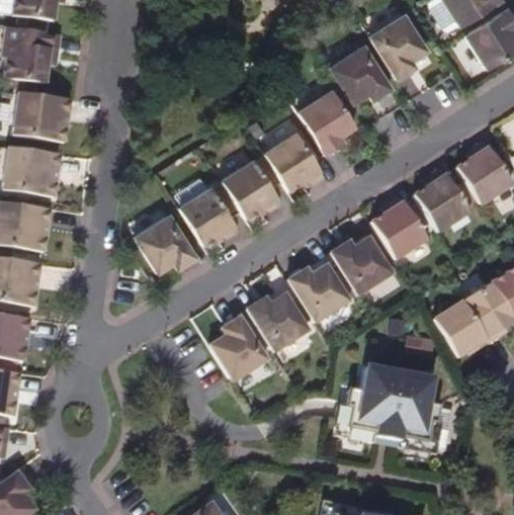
[(56,1),(56,0),(13,0),(12,13),(53,18),(56,1)]
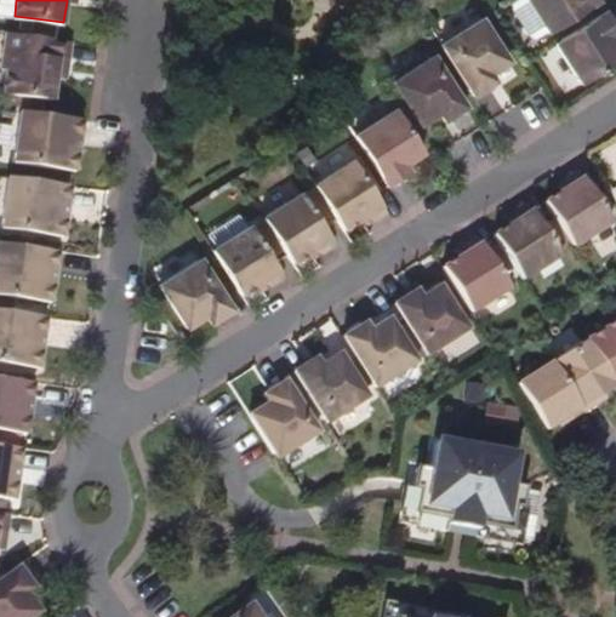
[(530,0),(549,29),(593,0),(530,0)]
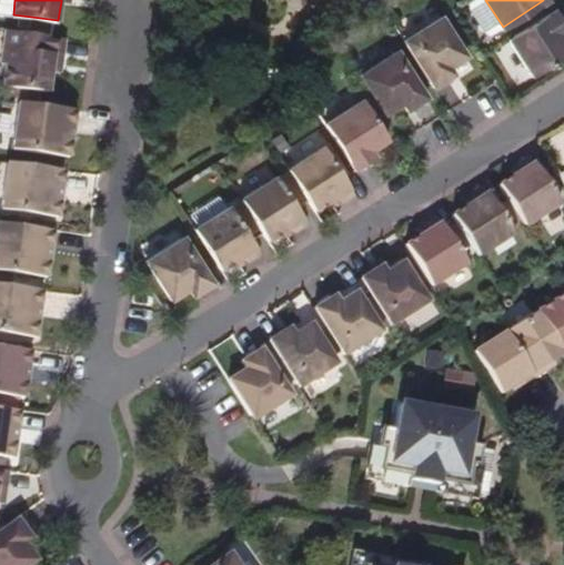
[(563,33),(561,30),(557,26),(563,21),(563,17),(556,7),(510,37),(533,73),(563,53),(563,33)]
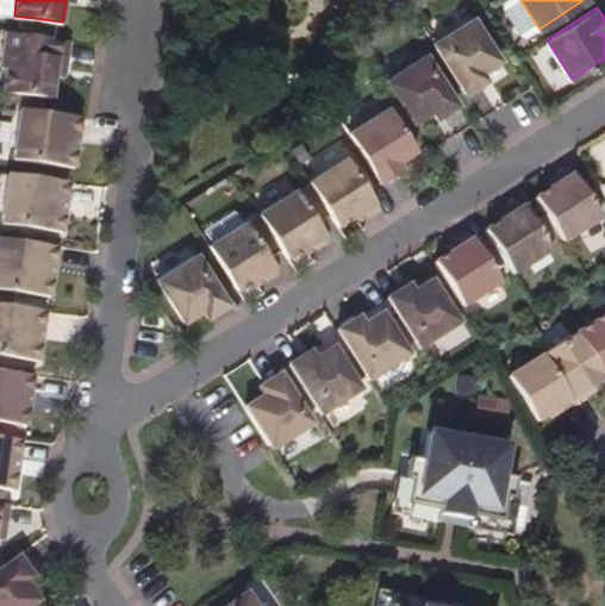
[(499,60),(473,18),(434,42),(465,92),(480,82),(476,75),(481,72),(499,60)]
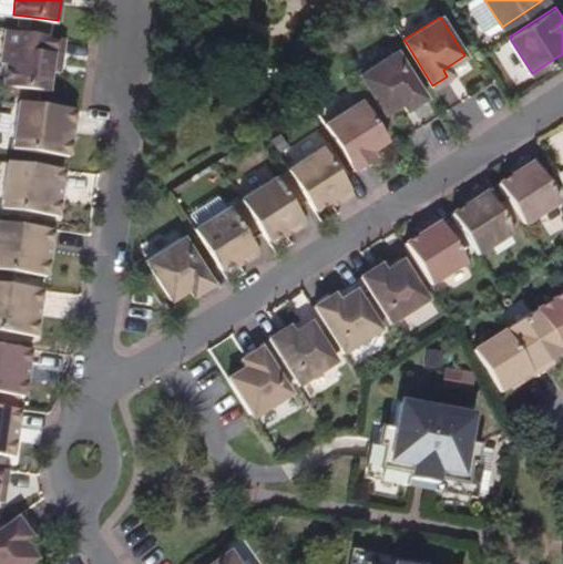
[(52,70),(53,54),(63,55),(65,38),(7,30),(2,64),(7,64),(4,84),(18,86),(34,89),(49,90),(52,70)]
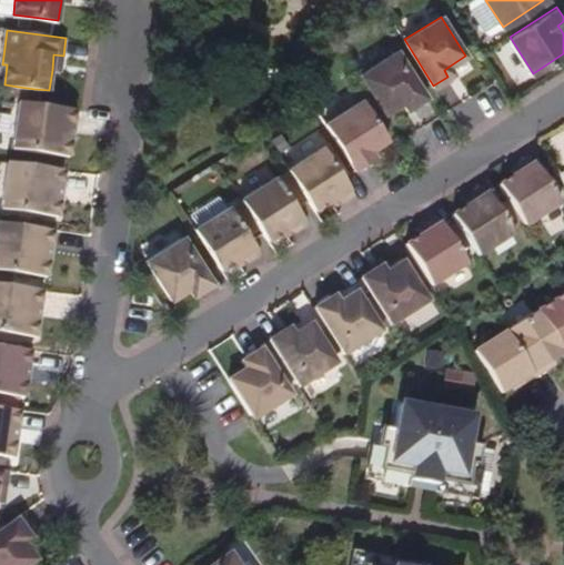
[(426,96),(398,50),(361,74),(386,113),(403,102),(410,99),(413,104),(426,96)]
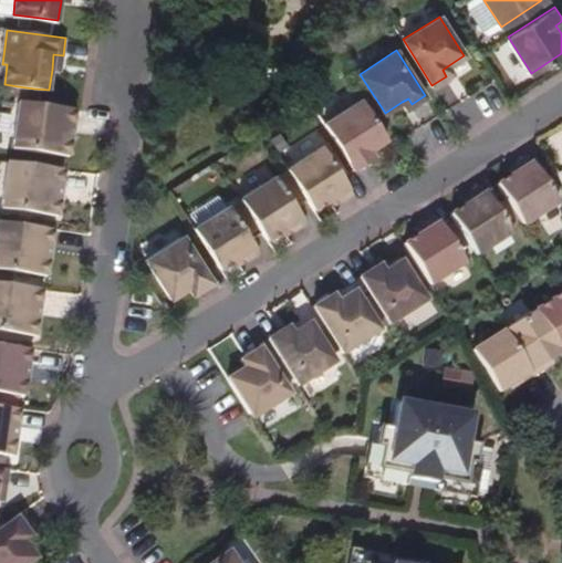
[(61,71),(63,55),(53,54),(52,70),(61,71)]
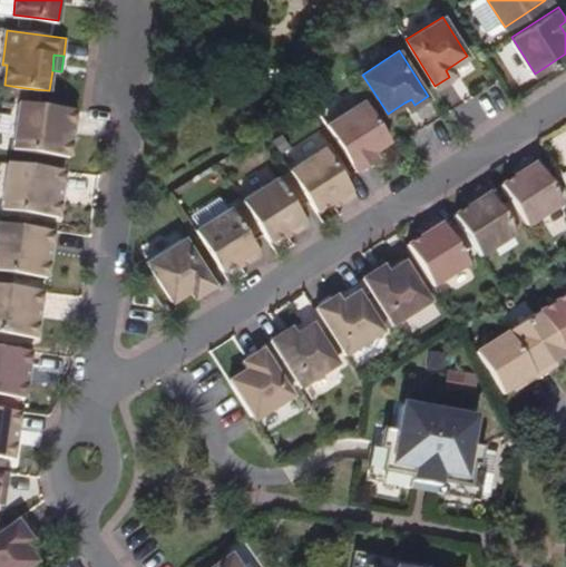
[(455,74),(450,67),(446,70),(449,77),(455,74)]
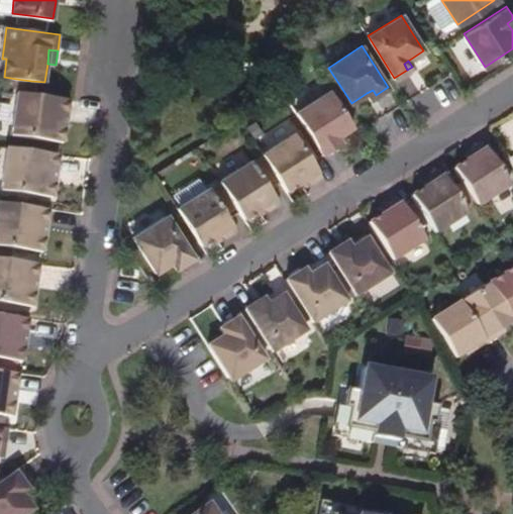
[(30,90),(31,81),(16,79),(14,88),(30,90)]
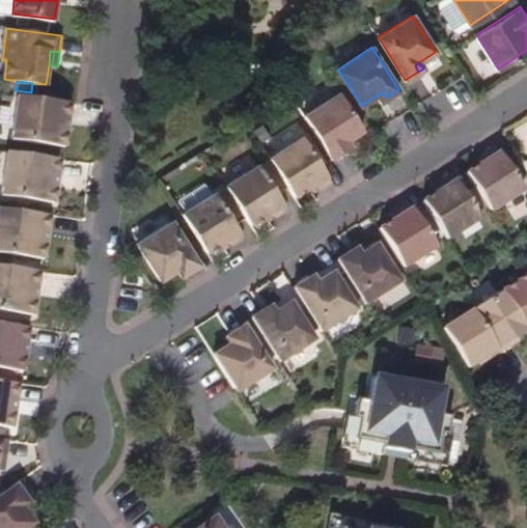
[(363,128),(339,91),(305,114),(333,158),(345,149),(341,141),(347,138),(363,128)]
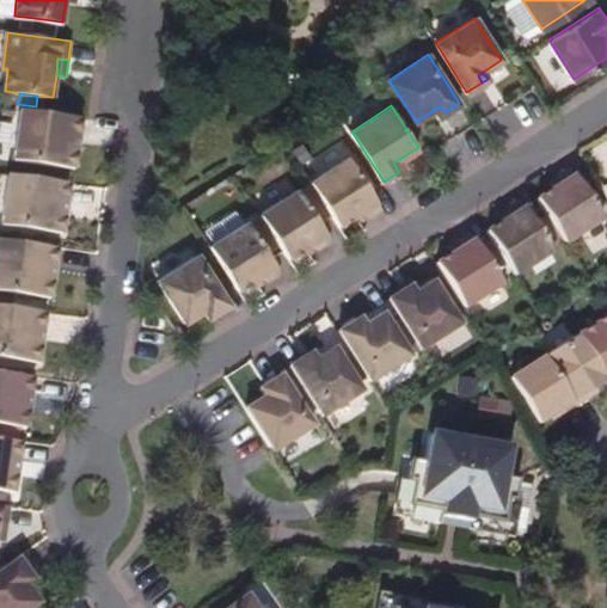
[(445,112),(441,106),(434,110),(439,117),(445,112)]
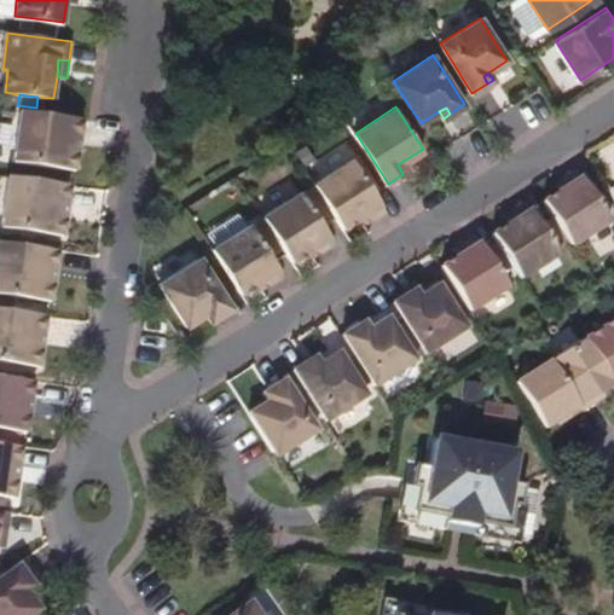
[(69,150),(71,134),(76,134),(79,117),(19,110),(13,161),(71,168),(74,150),(69,150)]
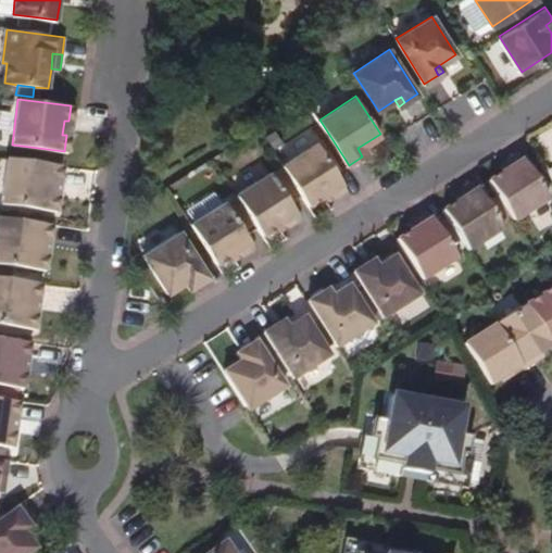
[(345,183),(316,138),(281,160),(306,200),(322,191),(327,187),(330,192),(345,183)]
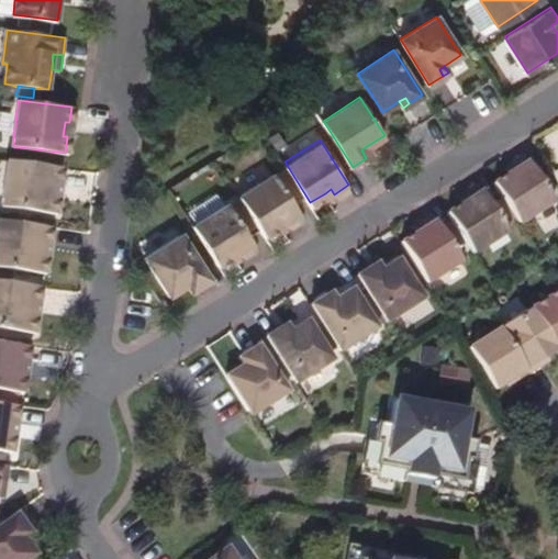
[(372,154),(367,146),(361,149),(366,158),(372,154)]
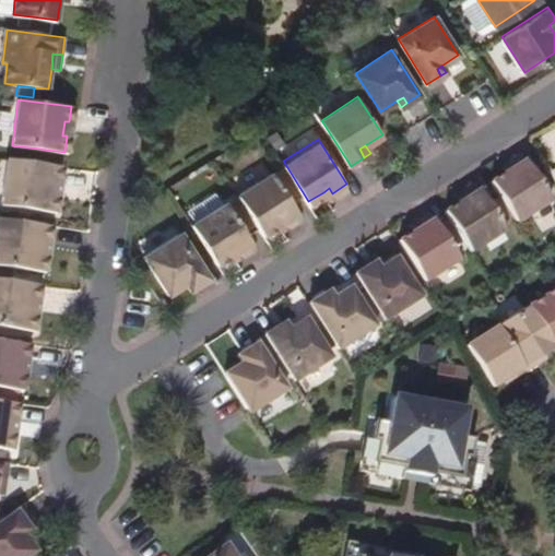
[(552,198),(522,153),(509,161),(512,166),(507,169),(491,180),(517,221),(552,198)]
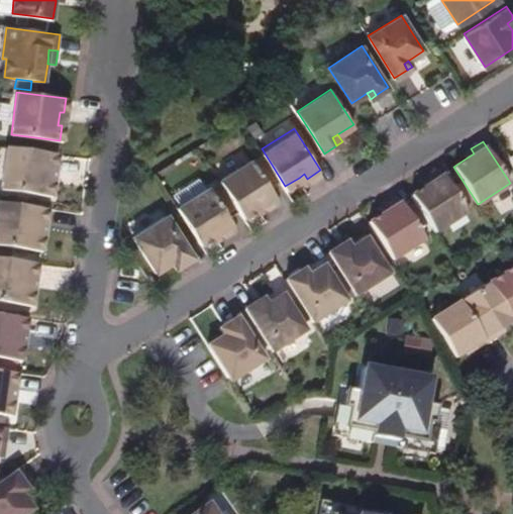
[(49,197),(52,181),(48,181),(50,168),(54,169),(56,153),(6,146),(0,191),(49,197)]
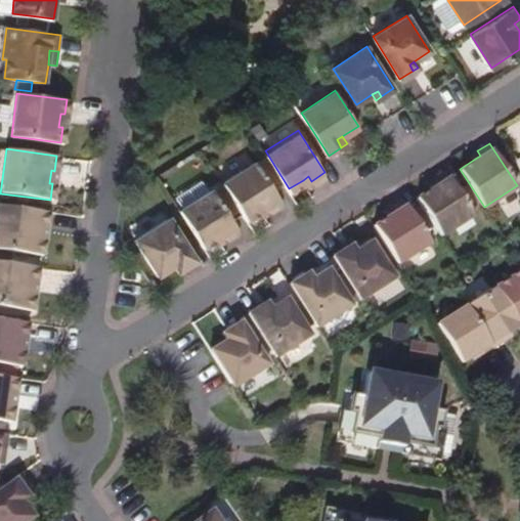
[(283,200),(256,158),(224,179),(247,215),(263,206),(267,203),(270,207),(283,200)]
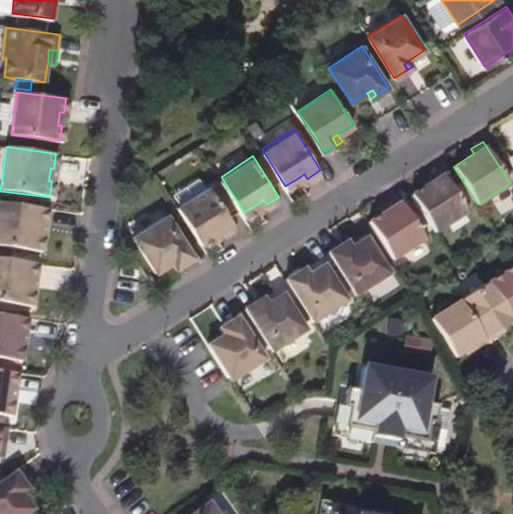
[(468,209),(440,169),(429,176),(432,180),(426,184),(411,194),(435,230),(468,209)]
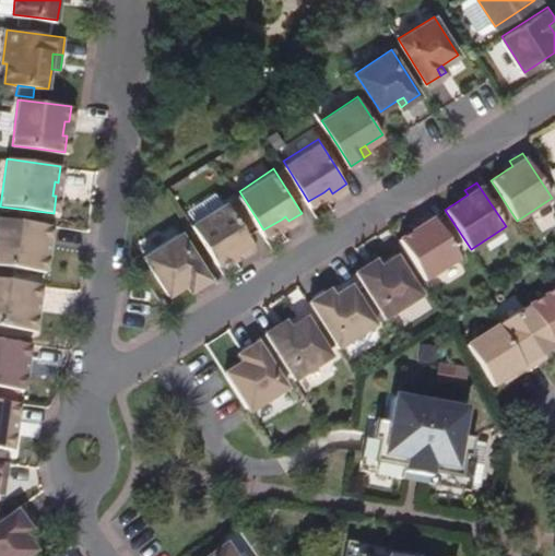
[(327,197),(332,193),(329,188),(323,192),(327,197)]
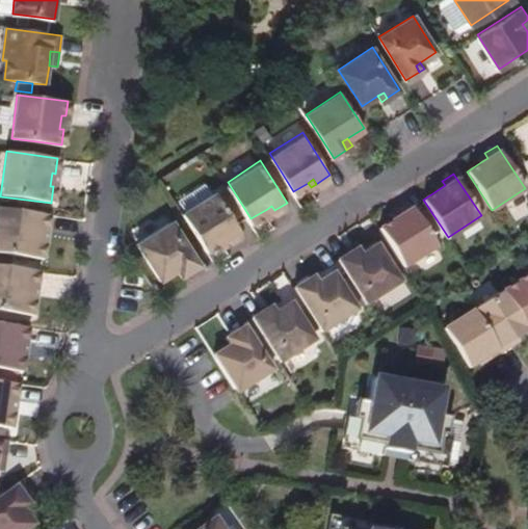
[(243,231),(217,189),(184,210),(208,247),(222,238),(228,235),(230,239),(243,231)]
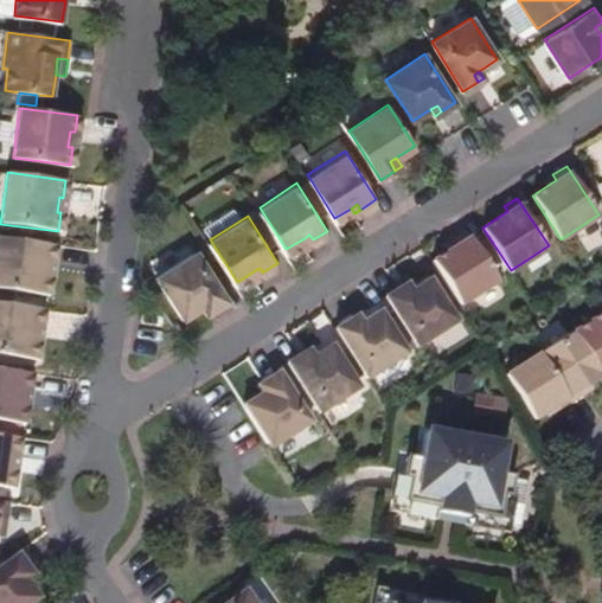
[(498,278),(467,230),(452,241),(455,245),(449,249),(433,260),(461,302),(498,278)]
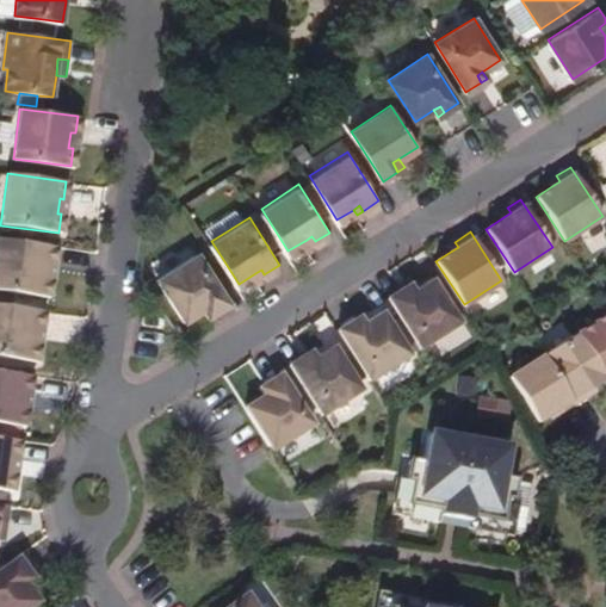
[(44,278),(47,264),(51,264),(54,246),(0,237),(0,290),(47,297),(49,279),(44,278)]
